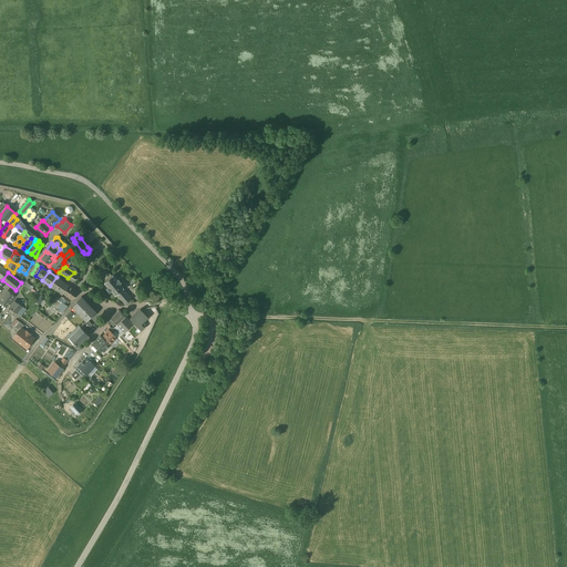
[(114,274),(105,280),(109,285),(107,286),(111,290),(112,289),(115,294),(117,292),(125,302),(132,297),(124,288),(125,287),(121,281),(122,280),(120,276),(117,278),(114,274)]
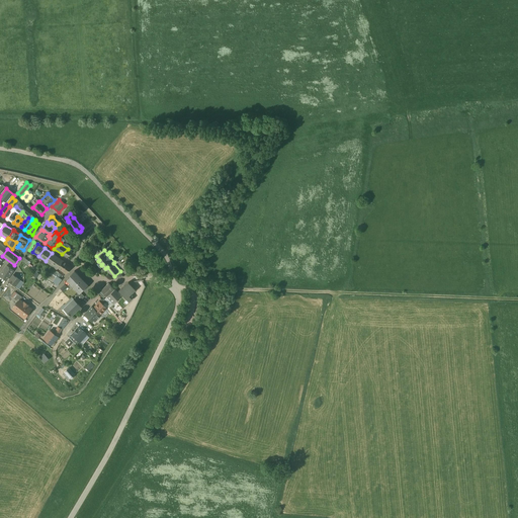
[(63,261),(52,253),(46,261),(55,267),(56,266),(58,268),(63,261)]
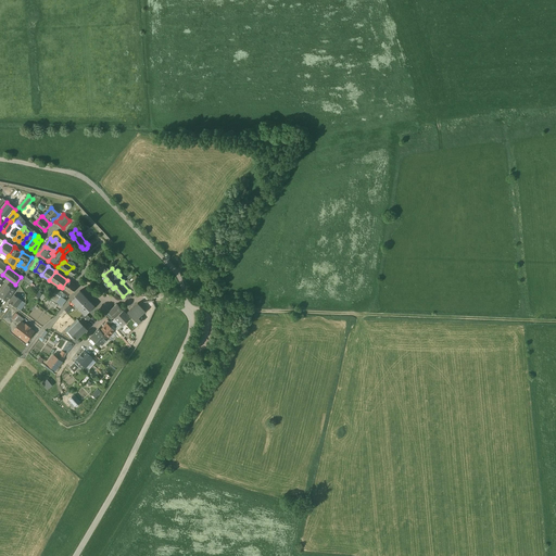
[(76,287),(67,280),(62,288),(71,294),(76,287)]
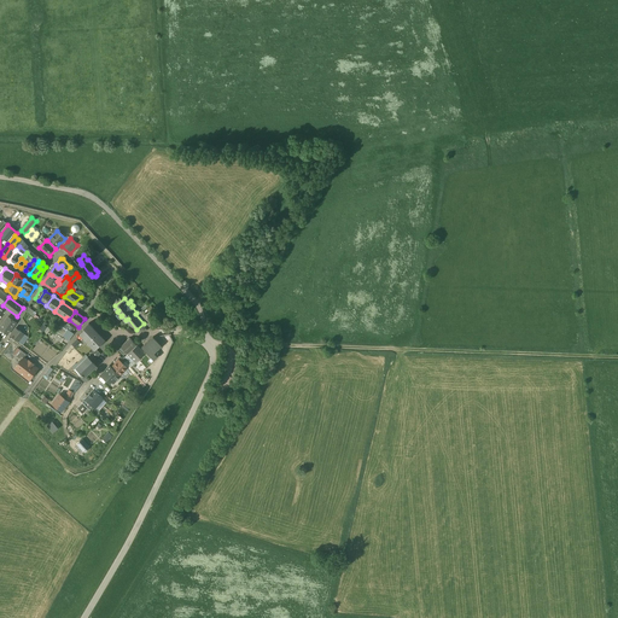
[(9,316),(0,327),(0,330),(7,334),(16,322),(9,316)]
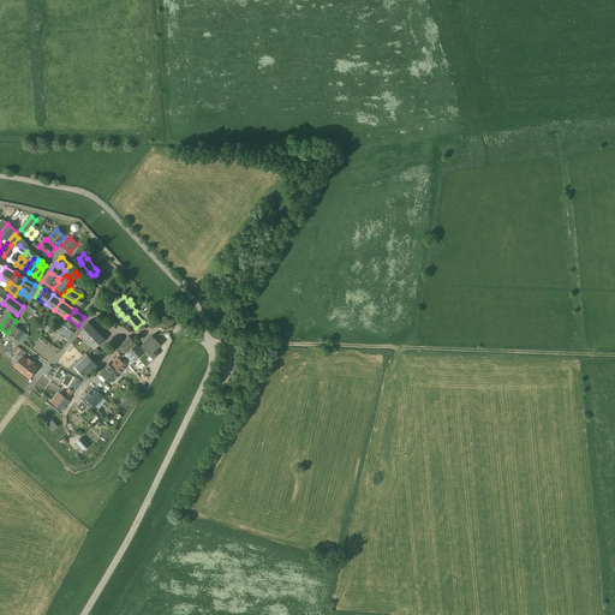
[(69,326),(63,321),(55,332),(61,335),(66,328),(69,326)]
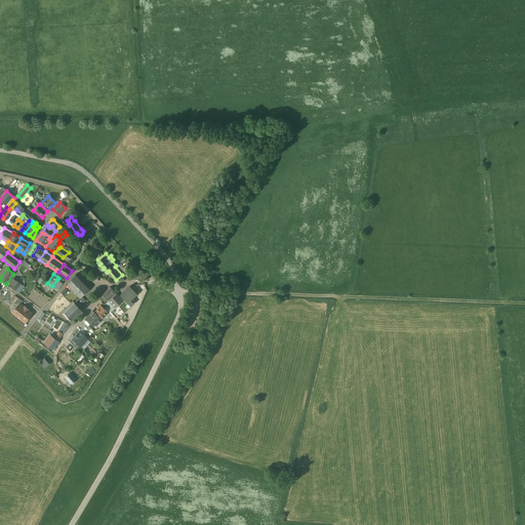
[(83,282),(76,275),(71,280),(72,281),(68,285),(72,289),(71,290),(73,292),(74,291),(83,282)]
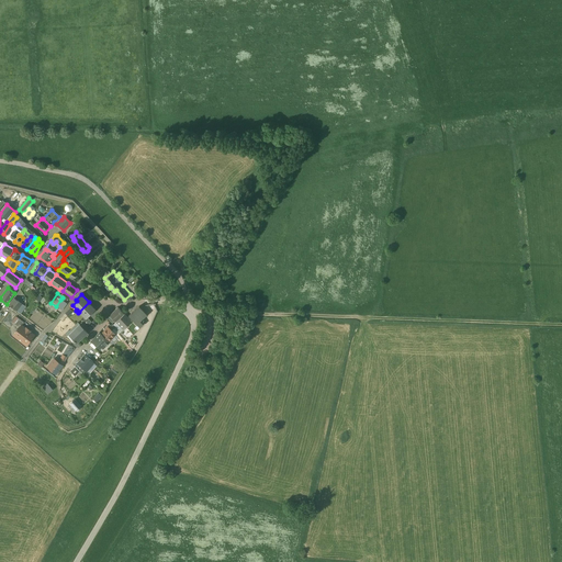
[(22,304),(14,299),(10,305),(17,311),(22,304)]
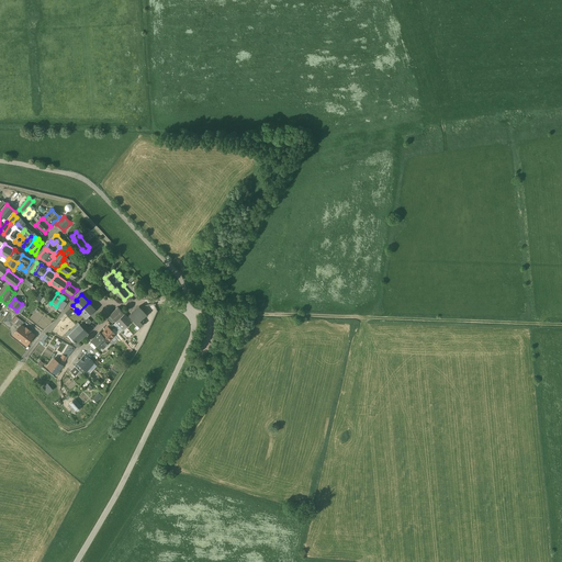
[(67,304),(60,300),(56,306),(63,311),(67,304)]
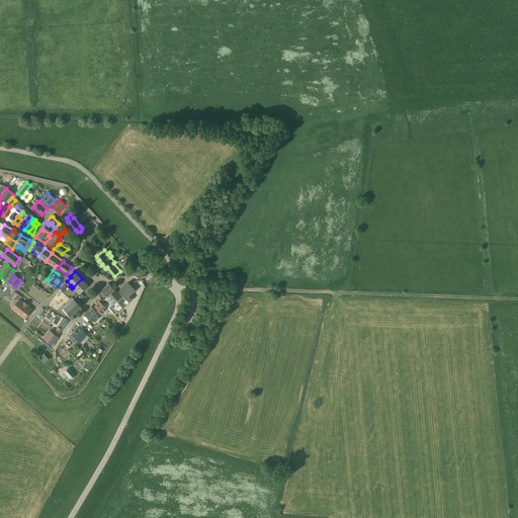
[(82,278),(73,287),(79,294),(80,294),(81,293),(89,285),(82,278)]
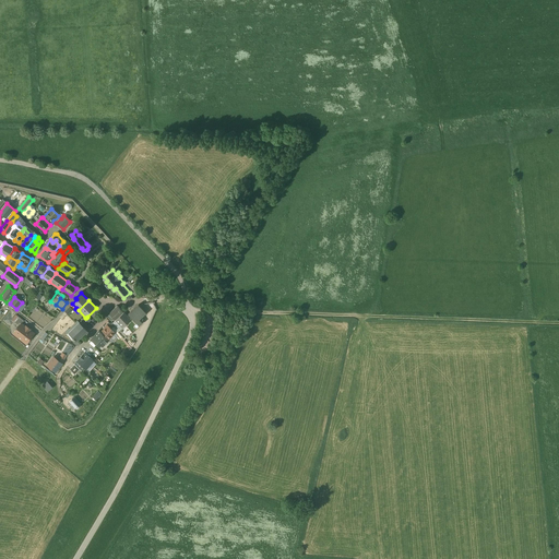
[(139,305),(129,314),(132,319),(139,325),(142,323),(140,320),(146,313),(139,305)]
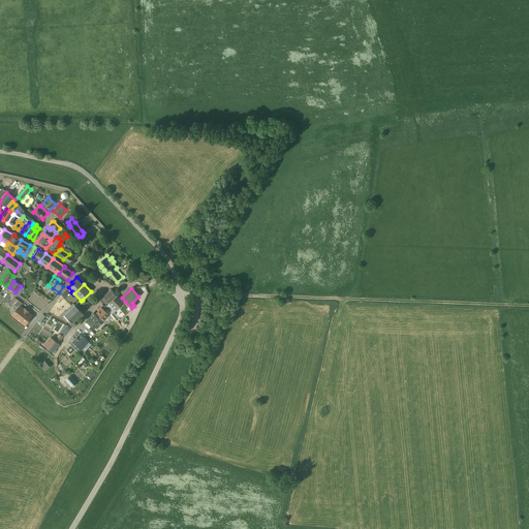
[(118,296),(112,289),(103,297),(104,298),(109,302),(110,303),(118,296)]
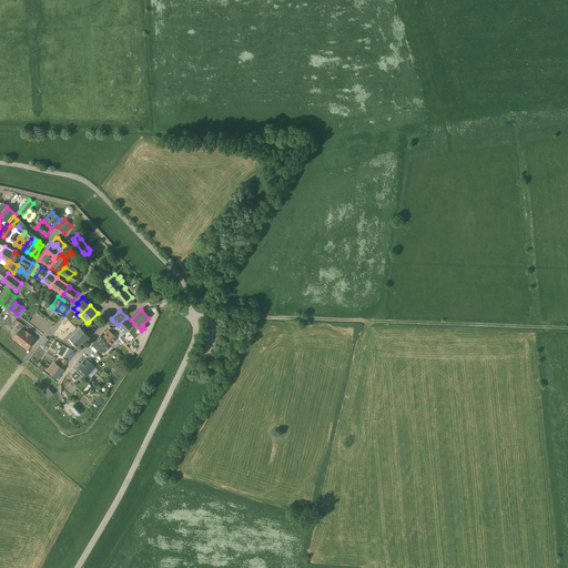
[(133,325),(127,317),(118,325),(125,333),(128,331),(133,325)]
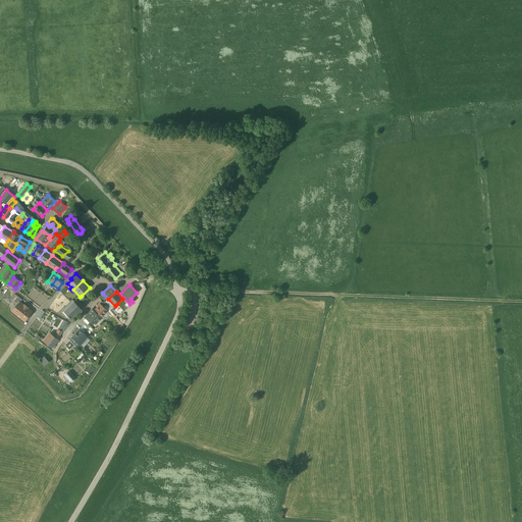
[(17,296),(13,300),(18,304),(19,302),(20,302),(22,300),(17,296)]
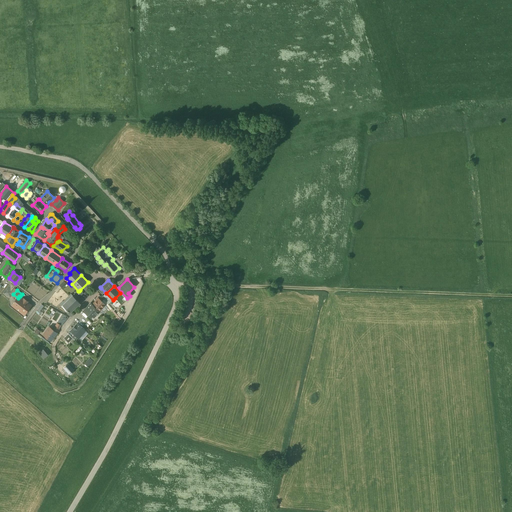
[(80,290),(79,291),(78,291),(75,294),(79,298),(84,293),(80,290)]
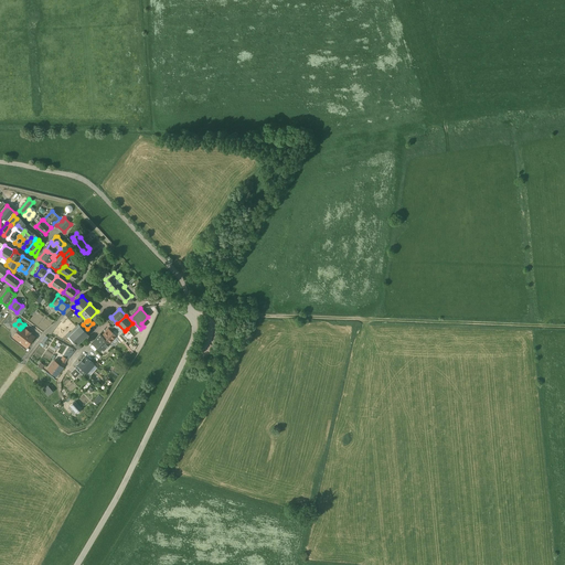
[(140,329),(134,322),(132,323),(127,329),(134,336),(140,329)]
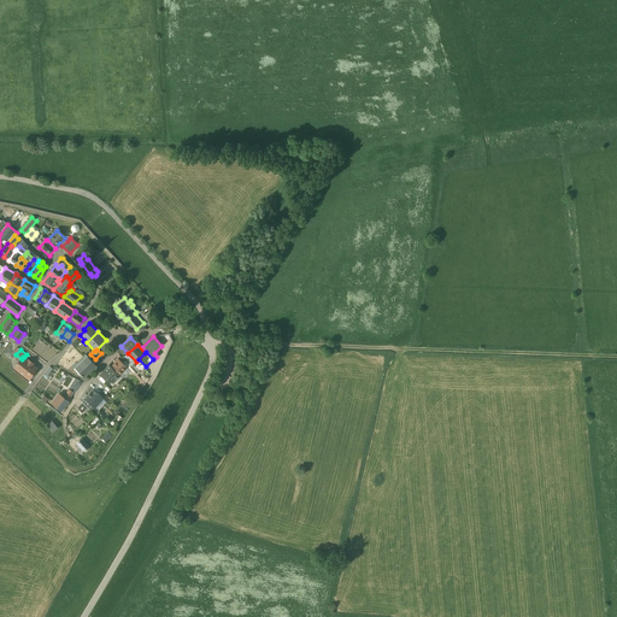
[(76,364),(75,363),(71,366),(75,369),(76,368),(88,357),(86,354),(83,357),(76,364)]
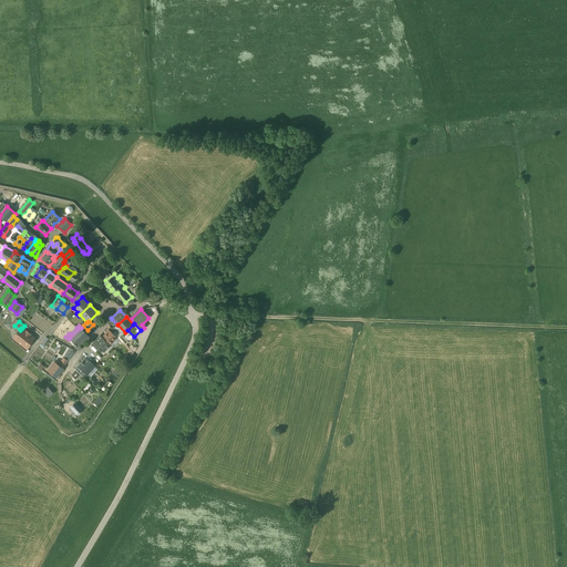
[(22,328),(21,328),(20,330),(18,332),(17,332),(14,334),(16,337),(13,338),(27,348),(34,338),(30,334),(31,333),(27,331),(22,328)]
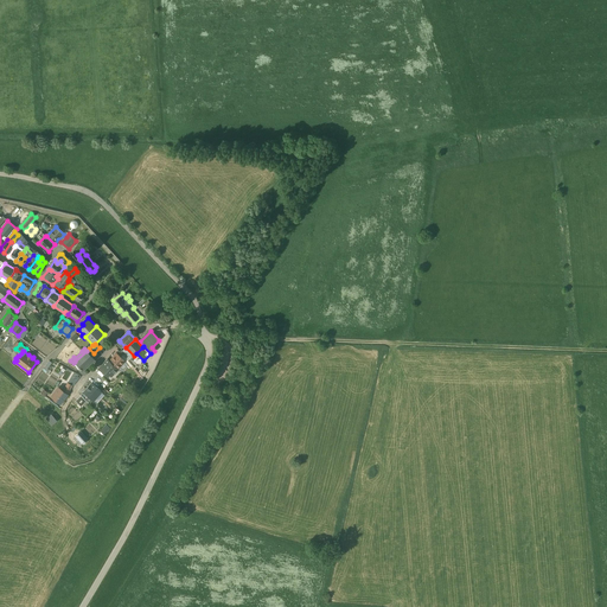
[(87,351),(75,362),(74,363),(78,369),(80,368),(81,369),(82,369),(83,370),(95,359),(87,351)]
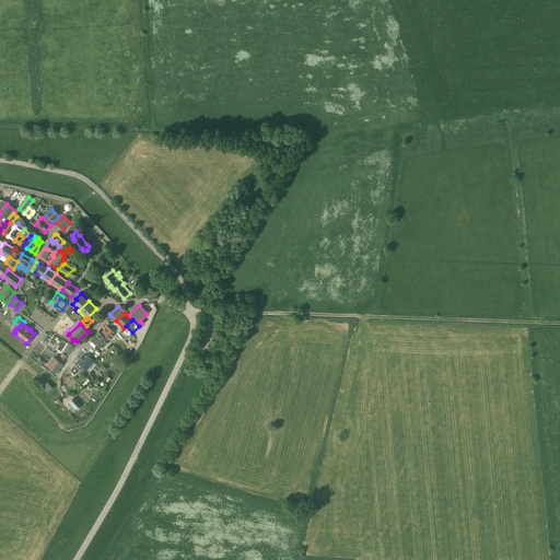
[(112,329),(107,326),(101,333),(108,340),(109,340),(115,334),(116,334),(112,329)]
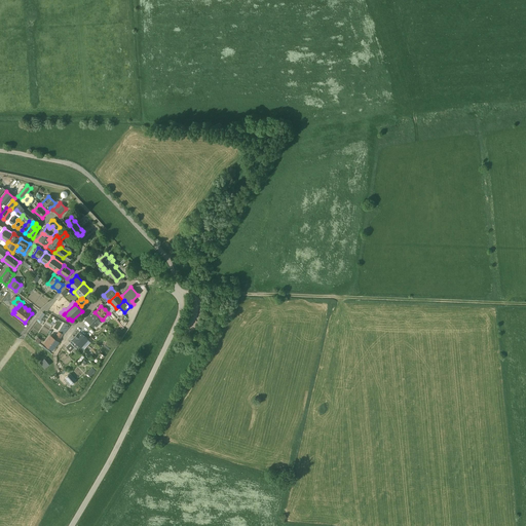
[(116,308),(111,312),(117,320),(124,312),(118,306),(116,308)]
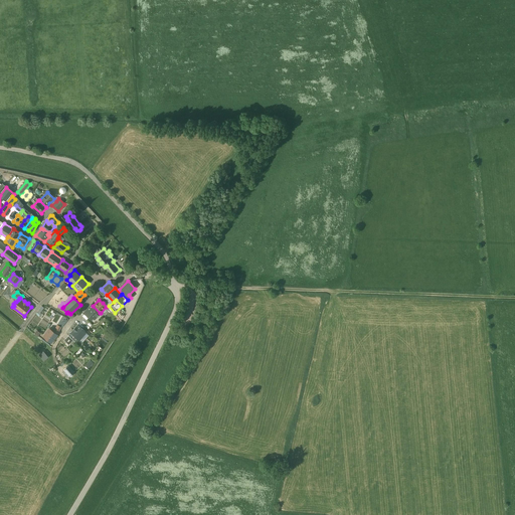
[(109,306),(105,301),(103,303),(107,307),(106,307),(111,313),(113,311),(109,306)]
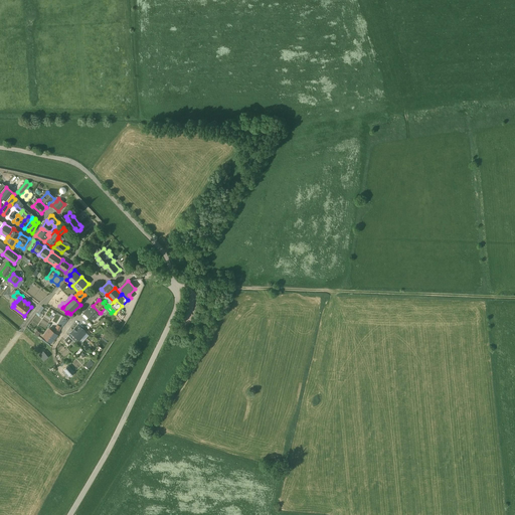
[(92,305),(84,313),(90,318),(92,316),(95,319),(100,313),(93,306),(92,305)]
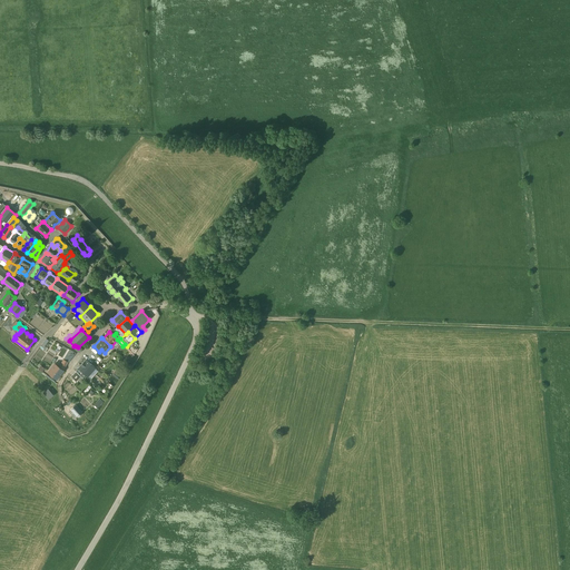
[(70,350),(64,360),(68,362),(69,362),(76,353),(70,350)]
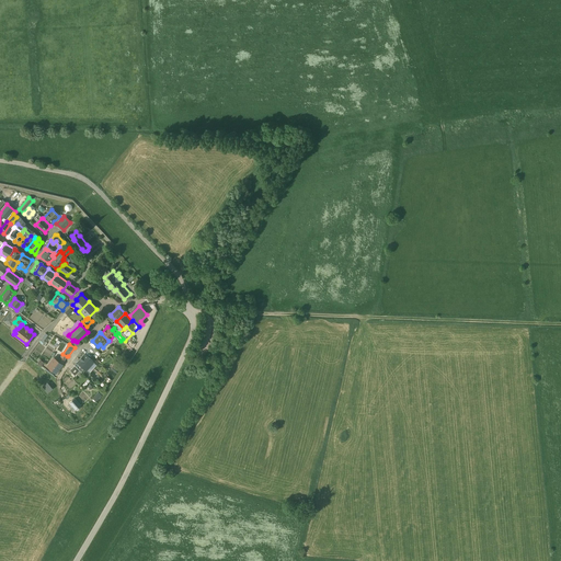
[(98,350),(92,346),(87,351),(92,356),(98,350)]
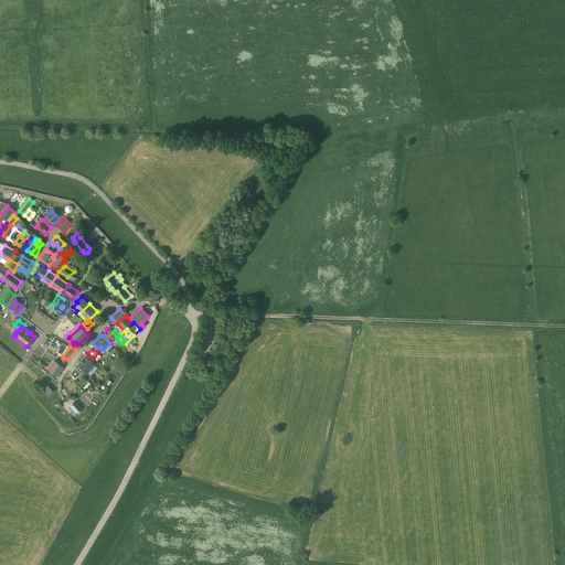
[(77,364),(87,373),(95,364),(85,356),(77,364)]
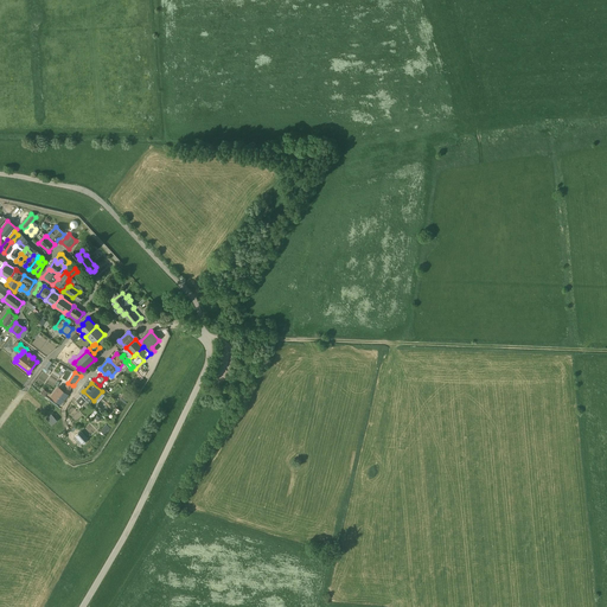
[(59,385),(58,388),(53,394),(52,394),(52,395),(52,397),(53,398),(55,398),(61,403),(68,394),(63,391),(64,389),(59,385)]
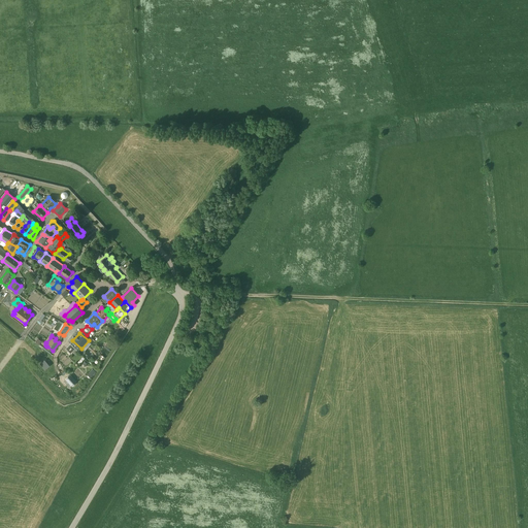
[(70,343),(66,349),(70,354),(75,349),(70,343)]
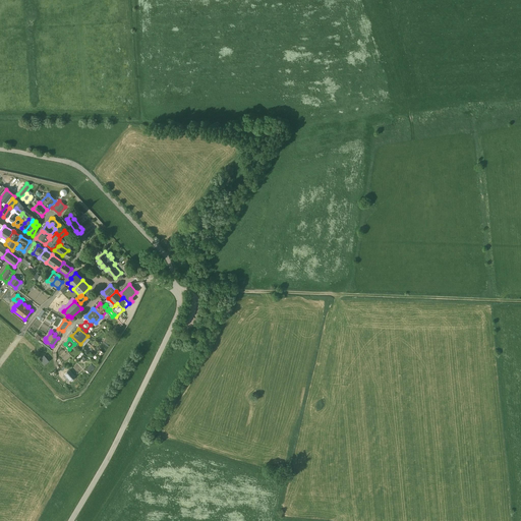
[(44,354),(40,358),(45,364),(49,360),(44,354)]
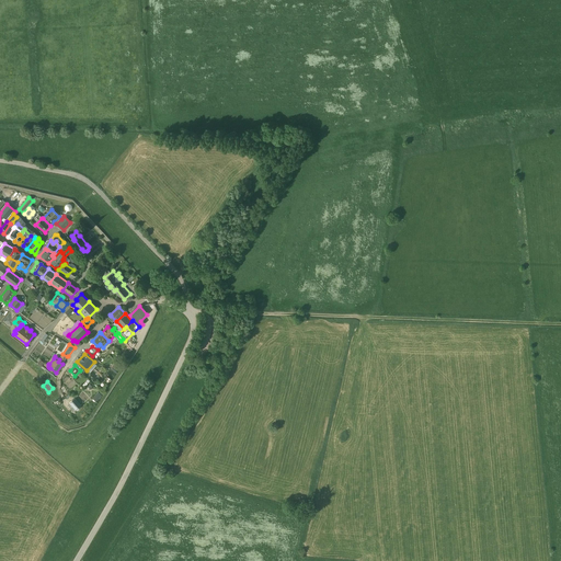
[(99,391),(92,398),(95,401),(102,395),(99,391)]
